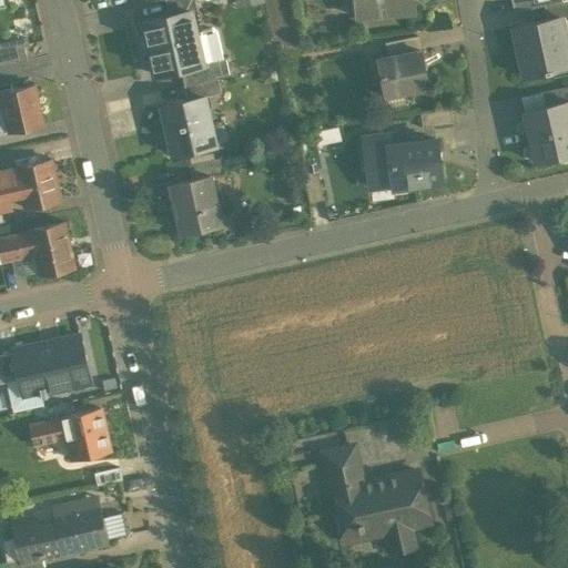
[(164,0),(169,16),(191,10),(191,12),(198,10),(194,0),(164,0)]
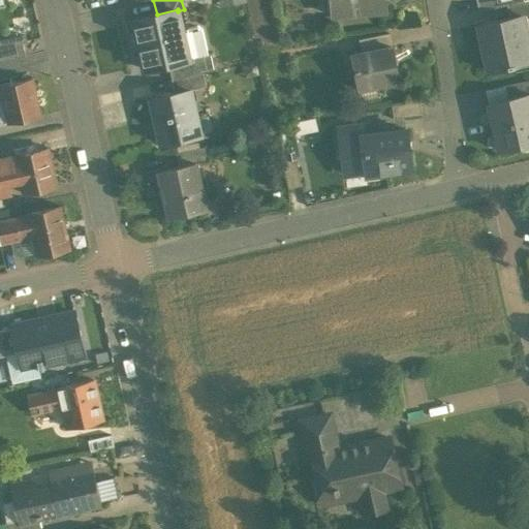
[(331,0),(332,12),(385,9),(384,0),(331,0)]
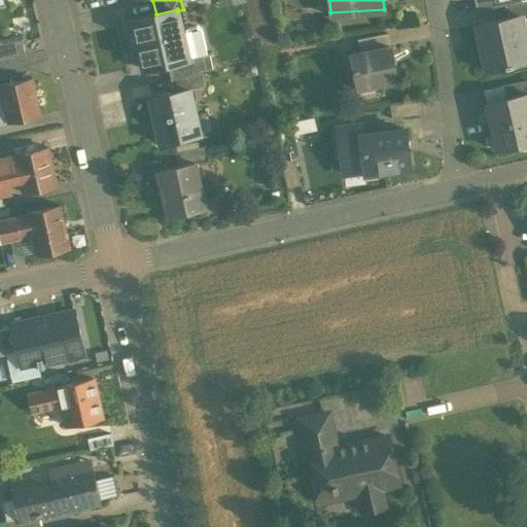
[(475,0),(477,8),(505,3),(518,0),(475,0)]
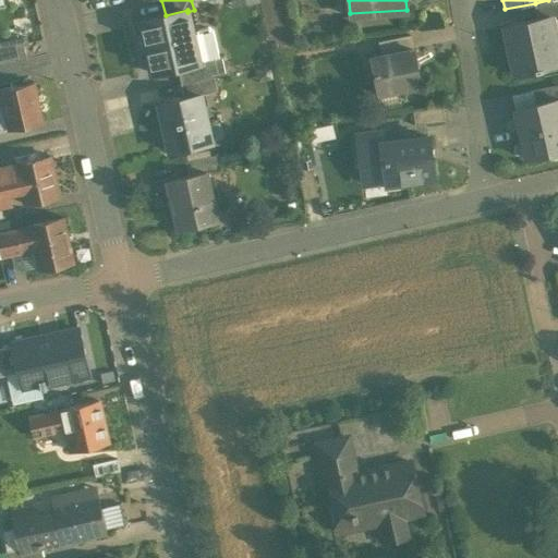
[(557,0),(548,0),(535,3),(537,12),(537,14),(552,11),(557,9),(557,0)]
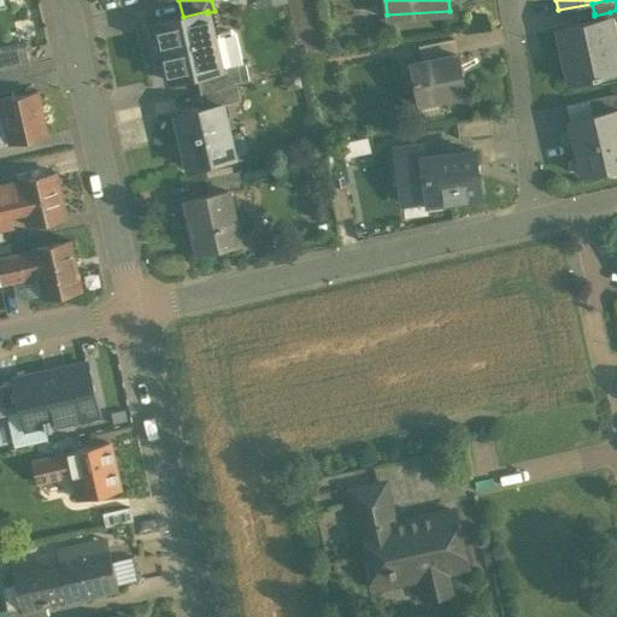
[(183,17),(156,23),(169,81),(197,75),(242,65),(242,63),(235,34),(230,31),(212,35),(207,13),(207,11),(183,17)]
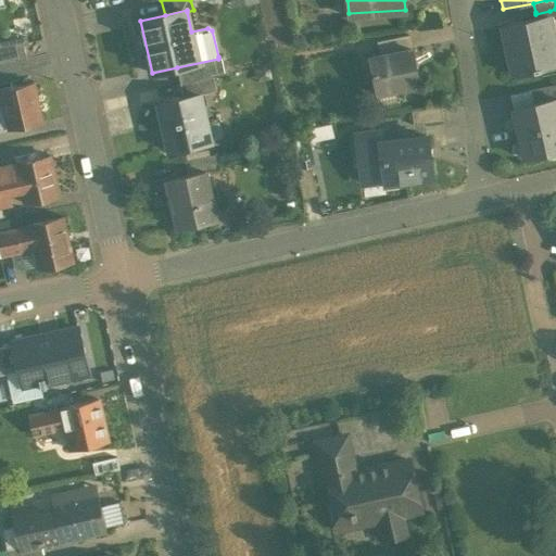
[(535,12),(502,20),(513,70),(555,60),(555,39),(550,11),(535,14),(535,12)]
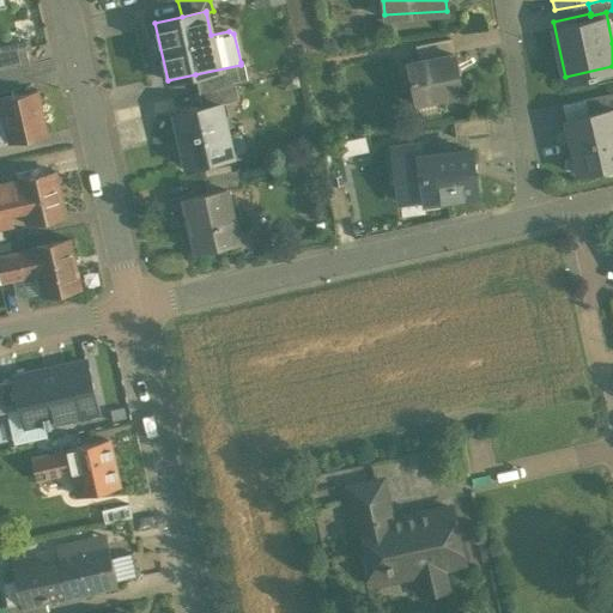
[(451,37),(417,44),(420,59),(454,52),(451,37)]
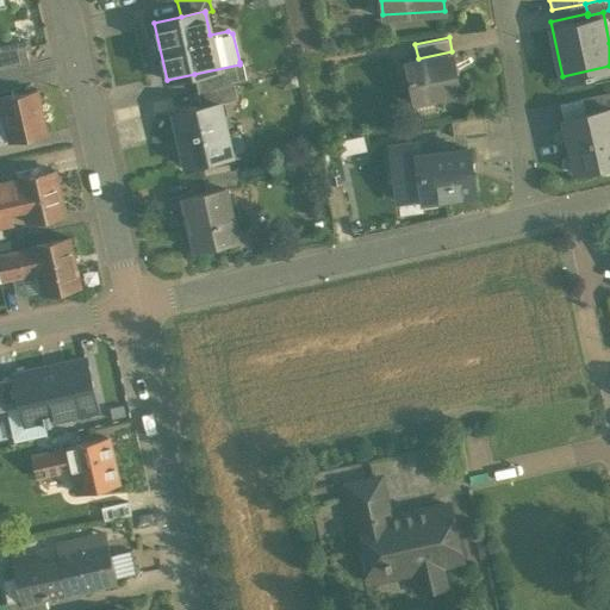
[(23,45),(0,50),(0,70),(27,64),(23,45)]
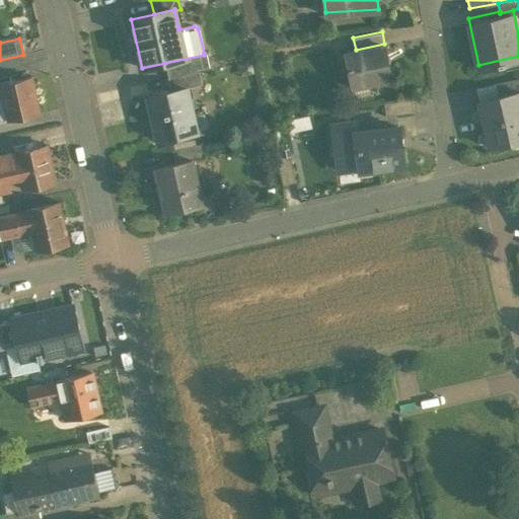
[(356,50),(344,52),(351,86),(391,78),(384,44),(356,50)]
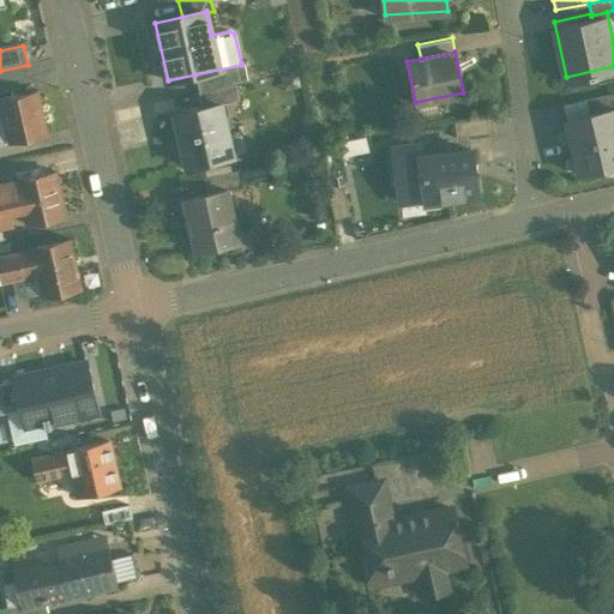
[(241,65),(196,74),(199,92),(236,84),(251,82),(246,61),(245,61),(245,62),(241,62),(241,65)]
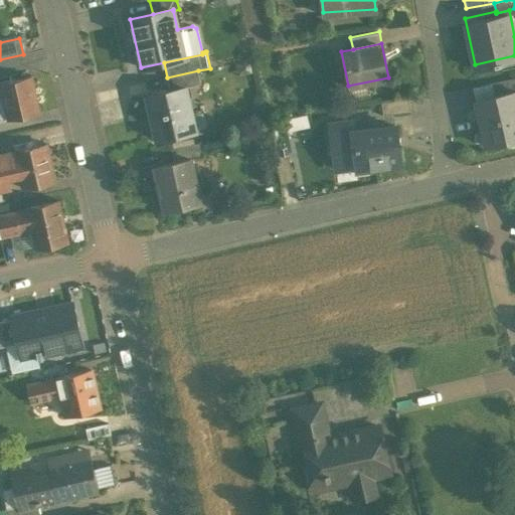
[(198,70),(167,77),(170,90),(185,87),(185,88),(201,84),(198,70)]
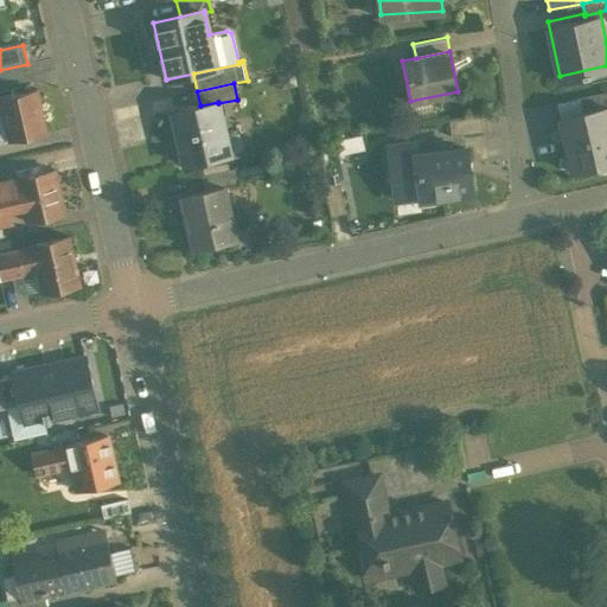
[(37,89),(0,97),(5,117),(11,141),(48,133),(37,89)]
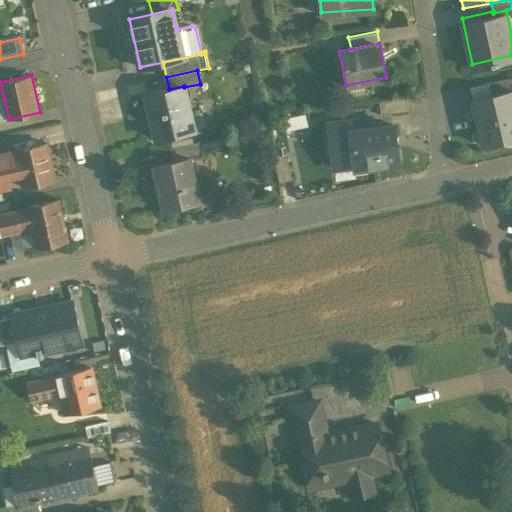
[(511,76),(488,82),(491,95),(507,91),(508,92),(511,90),(511,76)]
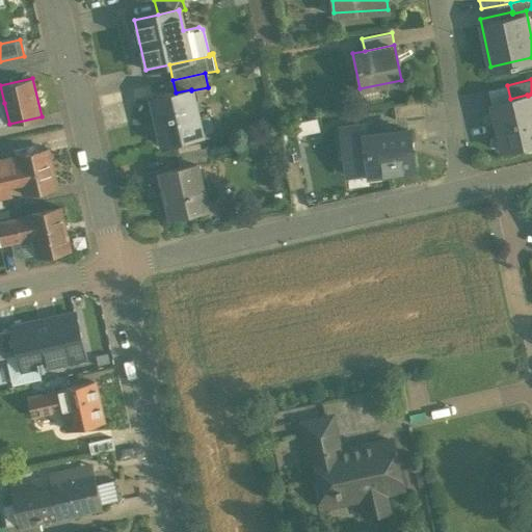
[(176,92),(152,98),(162,144),(202,136),(191,90),(191,89),(176,92)]
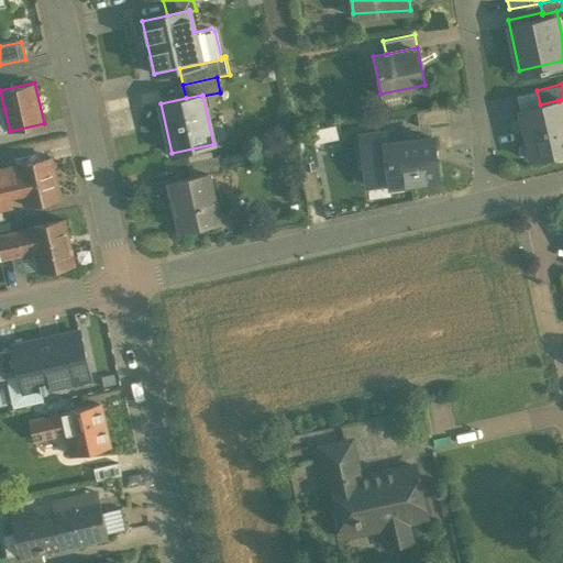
[(540,105),(519,109),(531,159),(552,154),(562,152),(562,99),(559,101),(558,100),(540,105)]
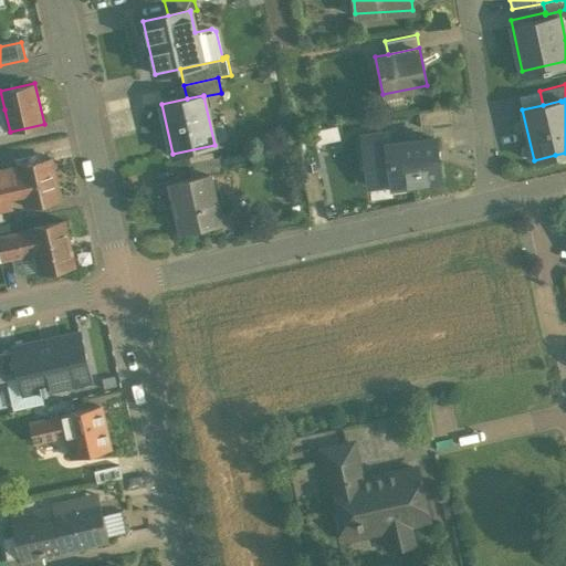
[(446,108),(417,112),(419,126),(449,123),(446,108)]
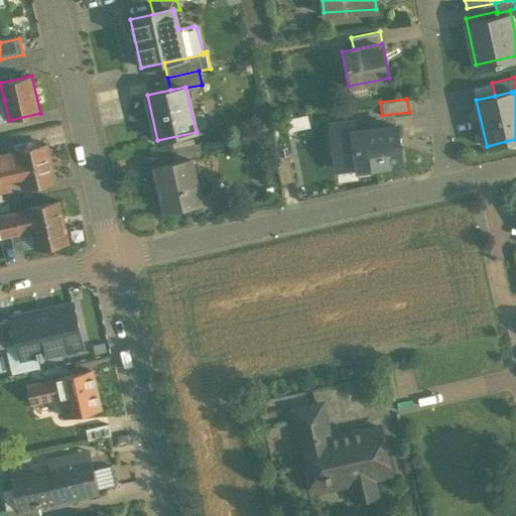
[(395,127),(352,133),(350,124),(327,128),(334,172),(356,169),(356,166),(370,164),(370,168),(400,163),(395,127)]
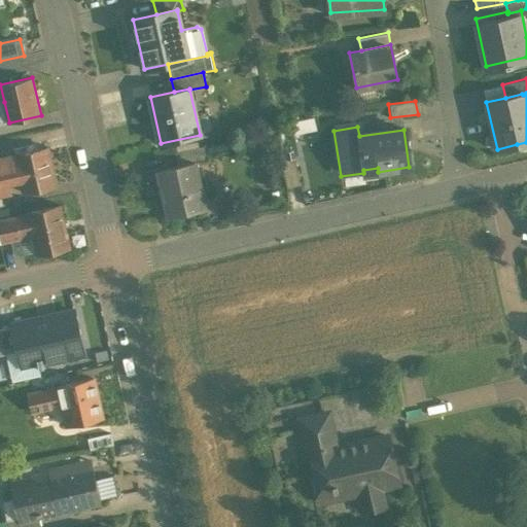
[(204,146),(175,152),(178,166),(195,162),(195,163),(207,160),(204,146)]
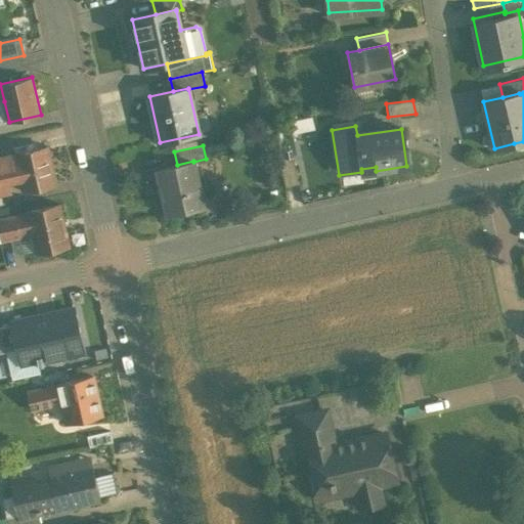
[(48,146),(0,157),(0,193),(5,192),(10,184),(9,181),(22,178),(25,191),(56,184),(48,146)]
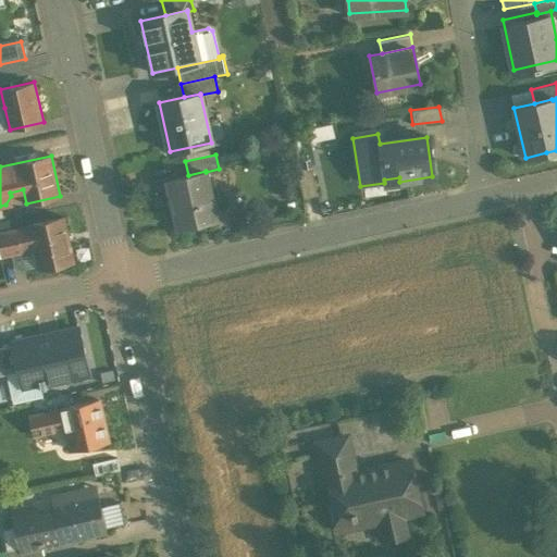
[(311,166),(297,170),(304,199),(318,196),(311,166)]
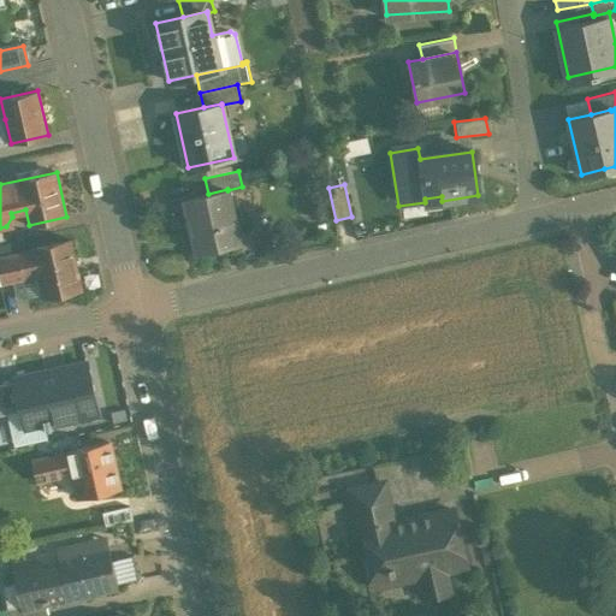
[(208,194),(185,199),(197,253),(242,242),(237,219),(235,220),(227,190),(227,189),(208,194)]
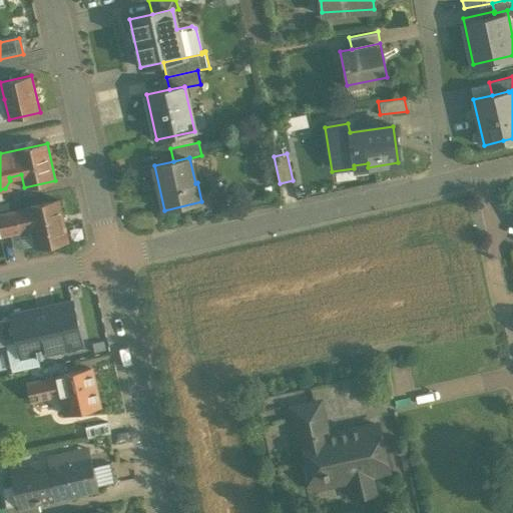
[(60,199),(27,206),(27,207),(32,229),(36,247),(69,240),(60,199)]
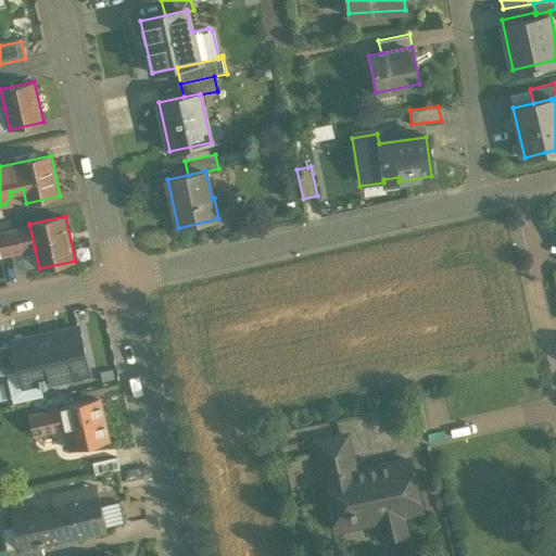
[(29,225),(0,231),(0,253),(1,256),(35,249),(29,225)]
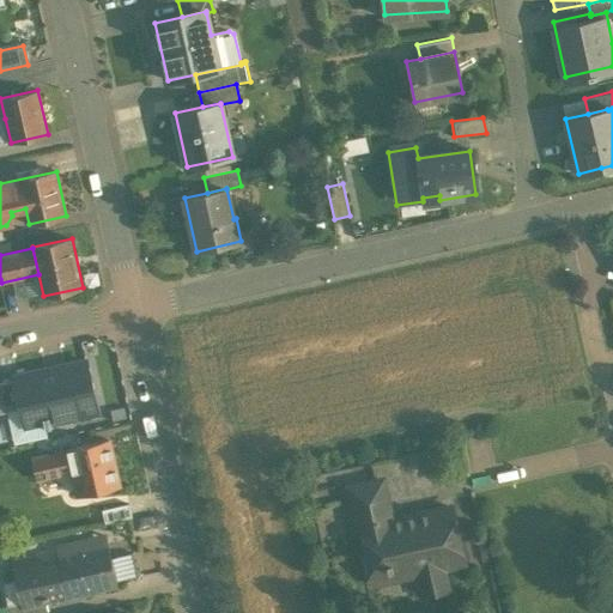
[(85,362),(16,375),(17,380),(0,382),(0,412),(20,407),(24,419),(41,414),(44,428),(52,425),(50,420),(96,412),(85,362)]
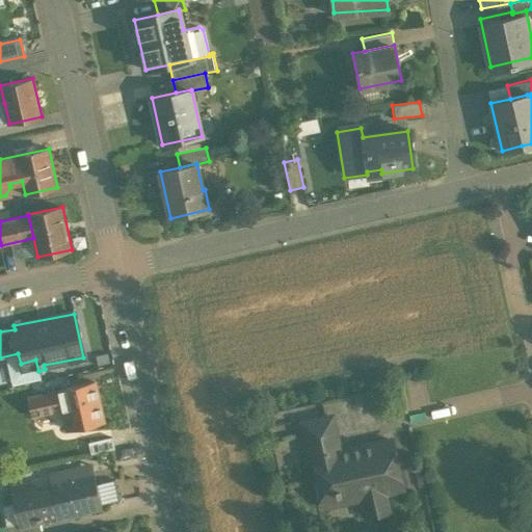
[(95,381),(58,390),(59,390),(28,397),(33,417),(48,413),(63,409),(69,430),(104,422),(95,381)]
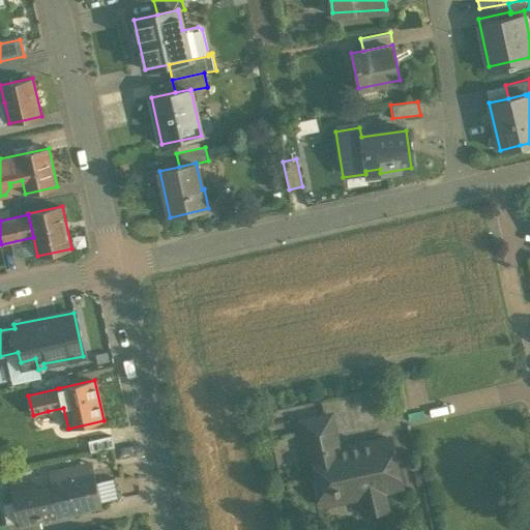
[(48,411),(33,415),(35,424),(50,420),(48,411)]
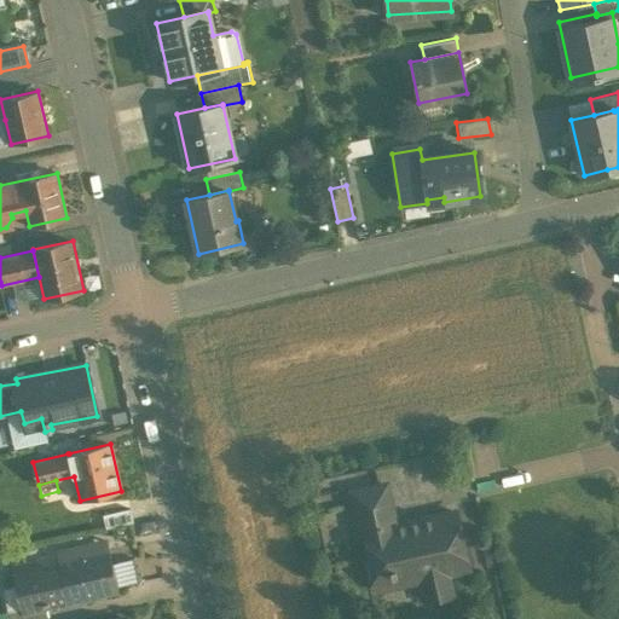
[(386,485),(347,493),(356,532),(365,530),(394,522),(386,485)]
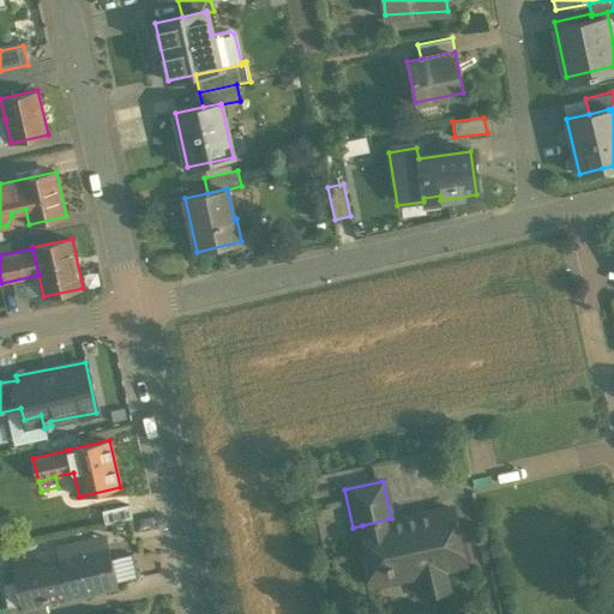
[(130,505),(103,511),(106,524),(133,518),(130,505)]
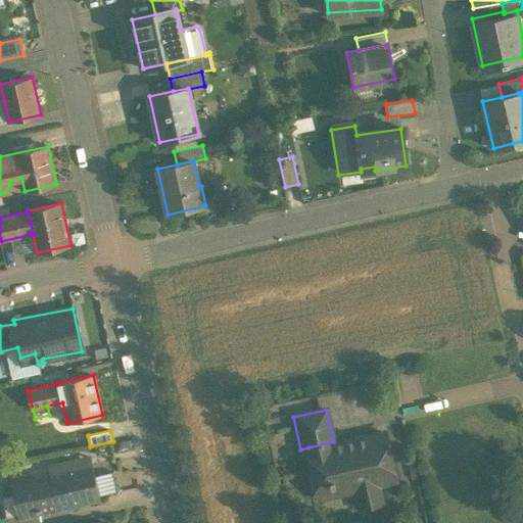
[(385,432),(333,444),(333,441),(308,447),(315,473),(308,474),(312,488),(318,487),(320,497),(357,489),(361,508),(382,503),(378,484),(395,480),(385,432)]
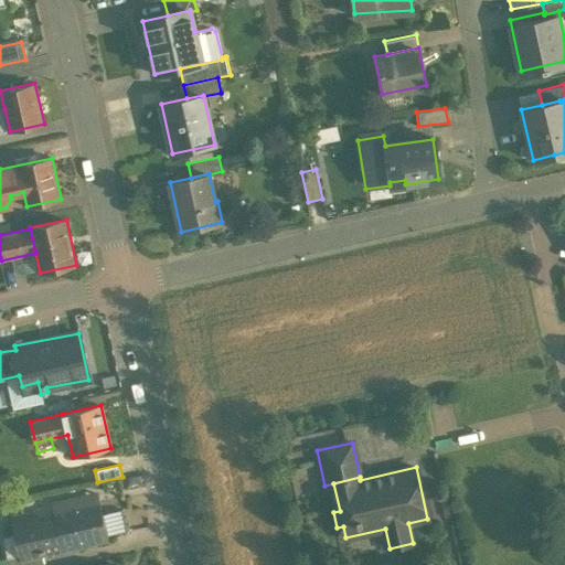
[(72,500),(53,504),(56,520),(43,522),(43,520),(34,514),(13,519),(17,535),(22,557),(42,553),(63,547),(63,550),(88,544),(88,543),(108,539),(99,501),(74,508),(72,500)]
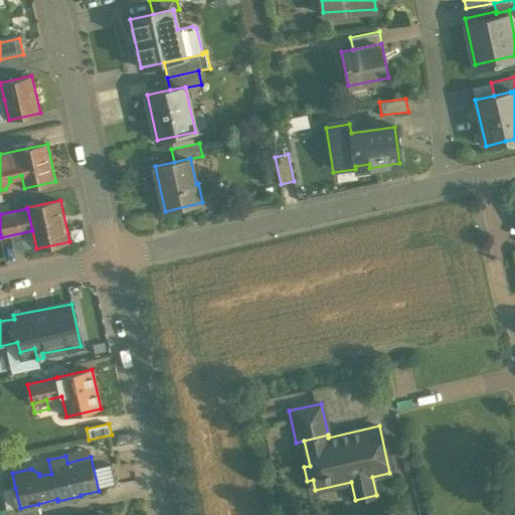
[(40,514),(38,504),(20,508),(15,488),(3,490),(7,508),(0,510),(0,514),(40,514)]
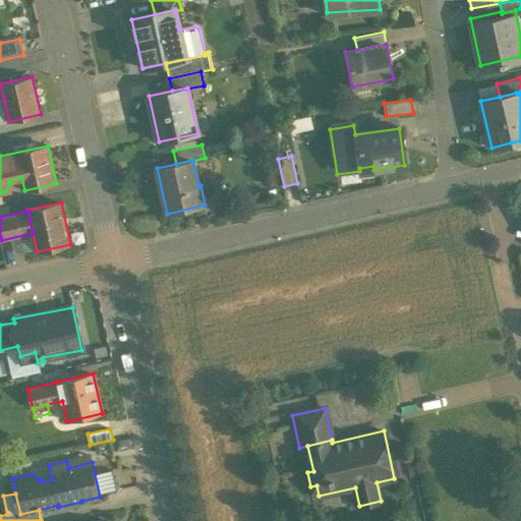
All buildings are outlined.
